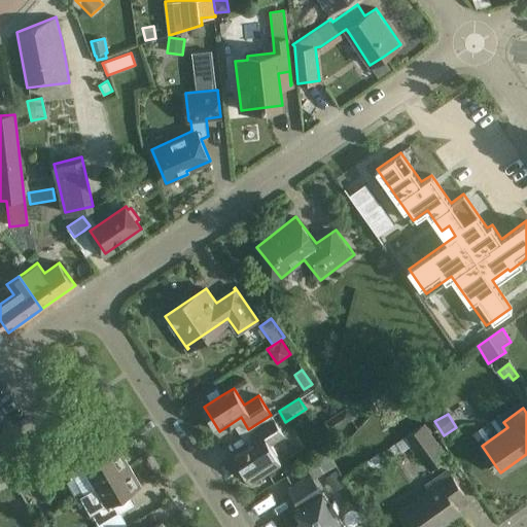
[(271,415),(248,429),(256,442),(235,455),(250,480),(280,460),(271,446),(285,436),(271,415)]
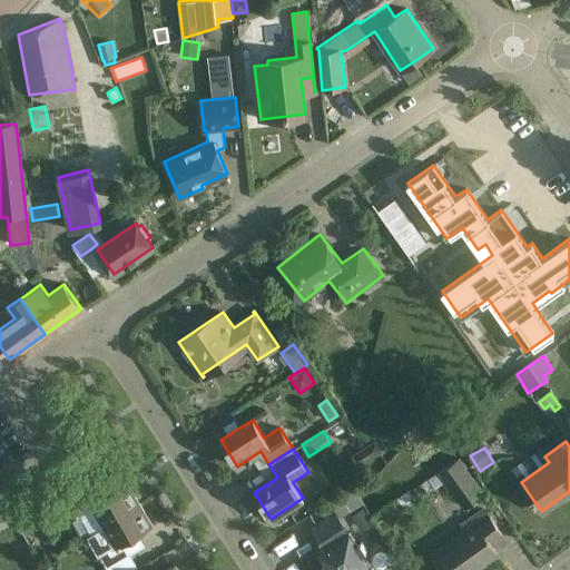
[(439,471),(464,508),(484,494),(460,458),(439,471)]
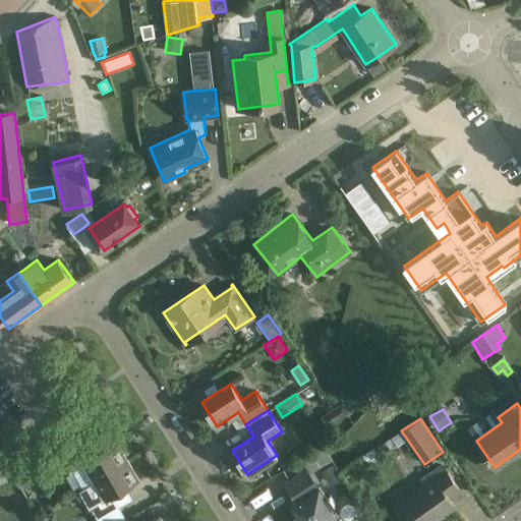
[(71,473),(72,472),(82,489),(128,462),(117,444),(91,459),(84,449),(64,461),(71,473)]
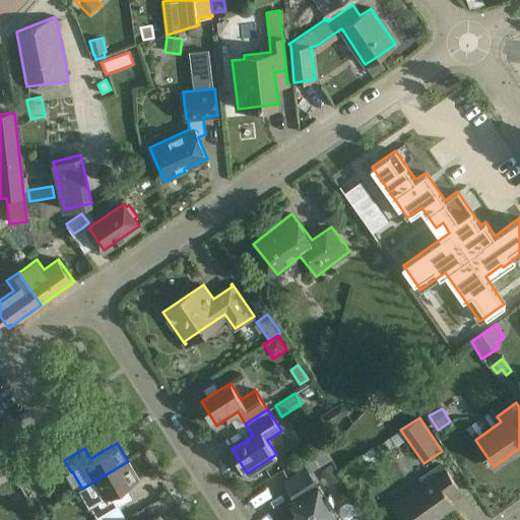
[(83,489),(79,491),(89,507),(91,506),(98,518),(118,506),(112,496),(139,479),(128,461),(83,489)]
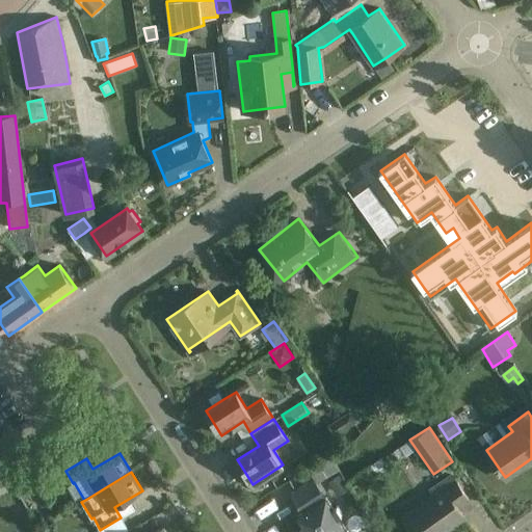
[(328,482),(337,496),(348,488),(339,475),(328,482)]
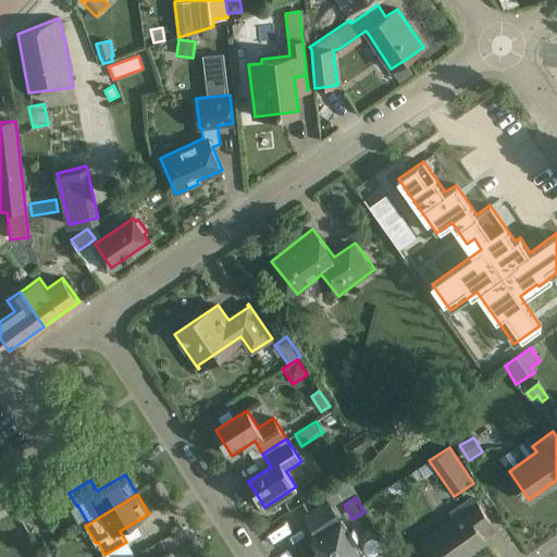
[(413,529),(422,542),(433,556),(463,556),(486,542),(480,532),(492,524),(472,497),(450,512),(455,518),(437,531),(429,518),(413,529)]
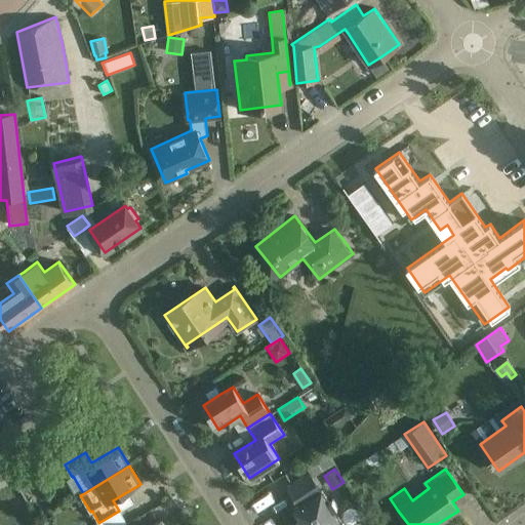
[(310,473),(305,476),(287,486),(294,498),(299,497),(303,502),(292,510),(299,520),(295,523),(296,524),(342,524),(333,511),(337,508),(332,499),(328,501),(310,473)]
